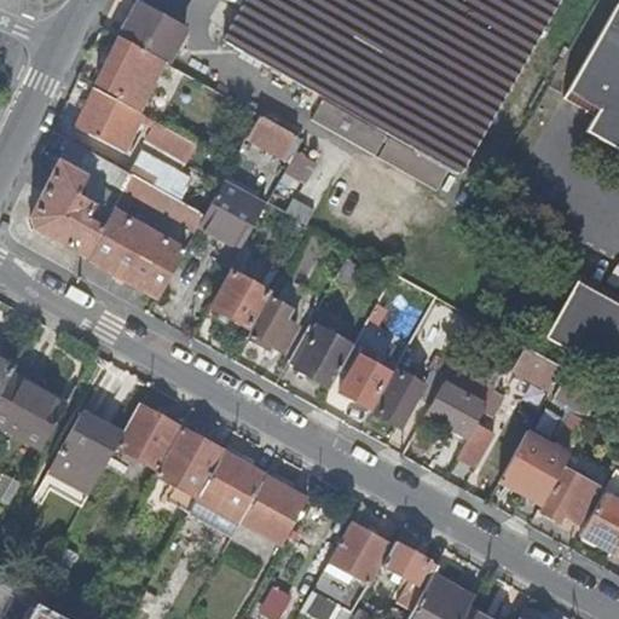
[(140,0),(138,0),(120,33),(143,46),(165,58),(168,59),(187,27),(140,0)]
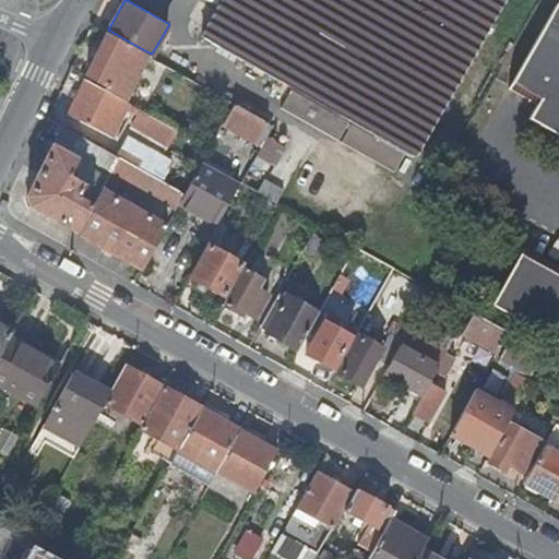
[(444,177),(536,12),(515,0),(223,0),(204,35),(444,177)]
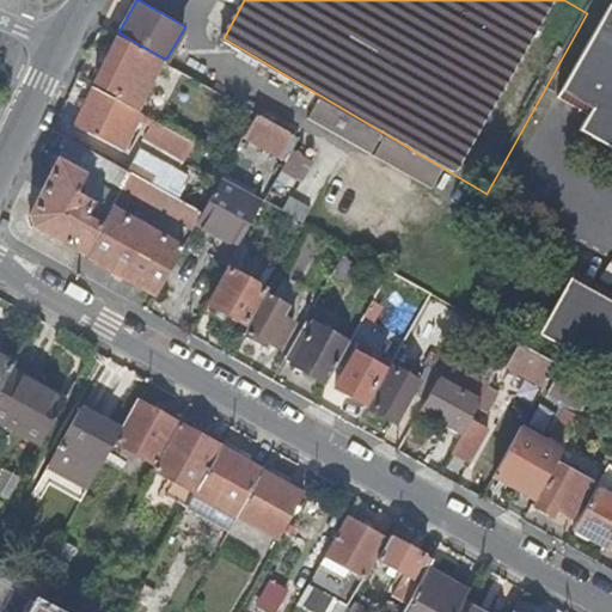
[(611,2),(568,80),(599,98),(591,114),(611,126),(611,2)]
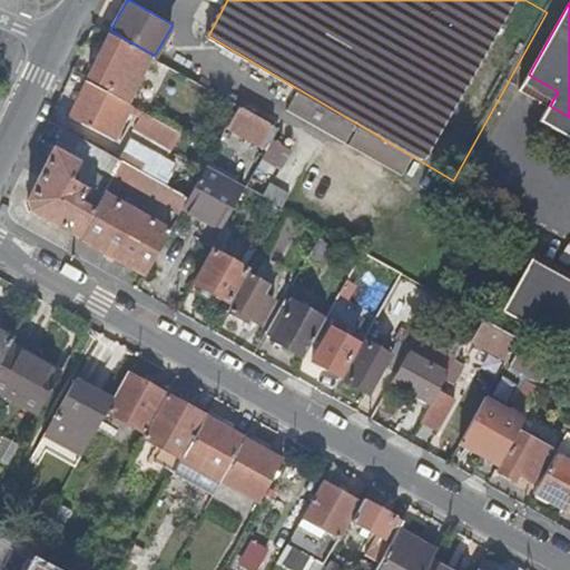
[(131,42),(110,30),(91,71),(112,84),(131,42)]
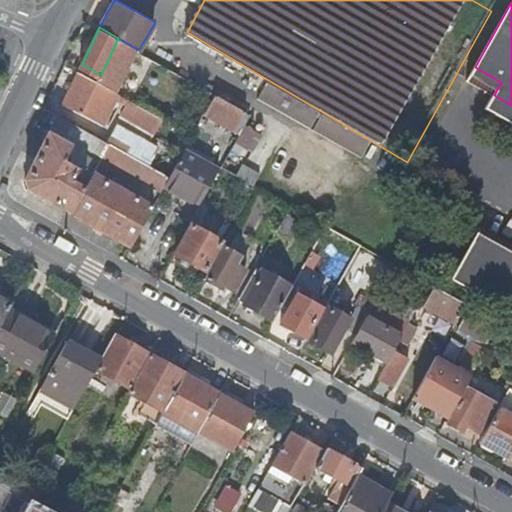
[(142,51),(139,49),(136,48),(133,53),(139,56),(142,51)]
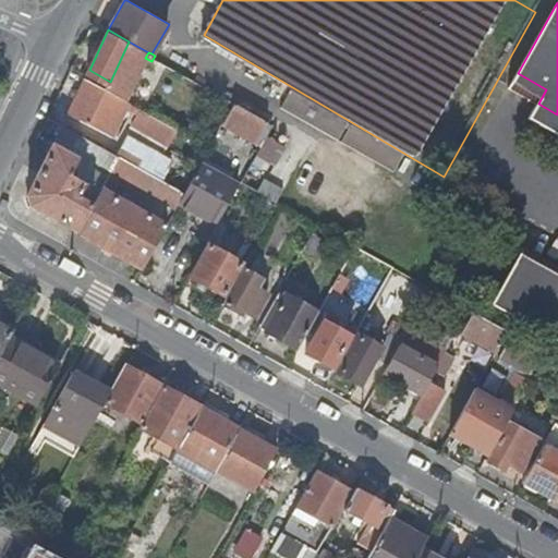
[(130,100),(86,75),(70,109),(113,133),(130,100)]
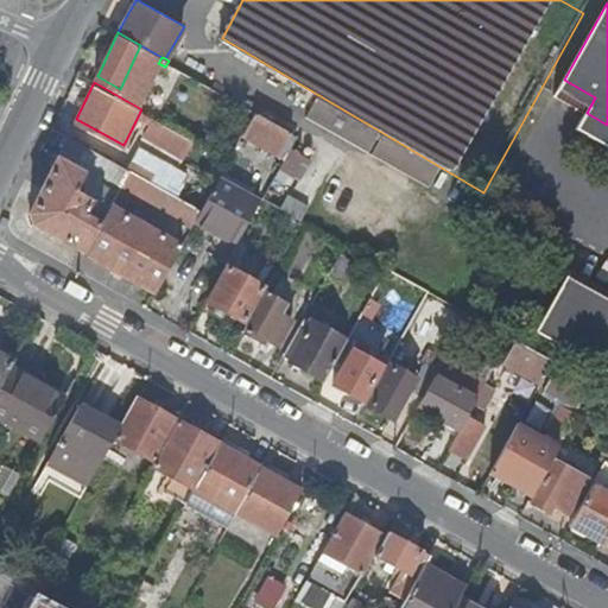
[(244,132),(257,111),(241,101),(214,150),(229,158),(244,132)]
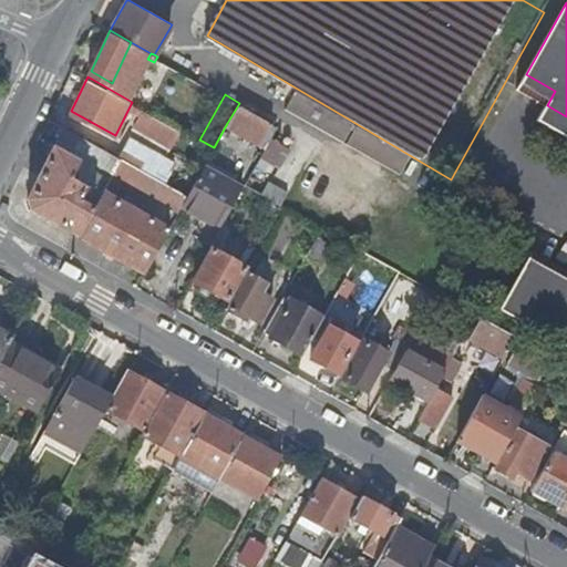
[(269,129),(275,131),(278,124),(239,103),(227,123),(261,143),(269,129)]
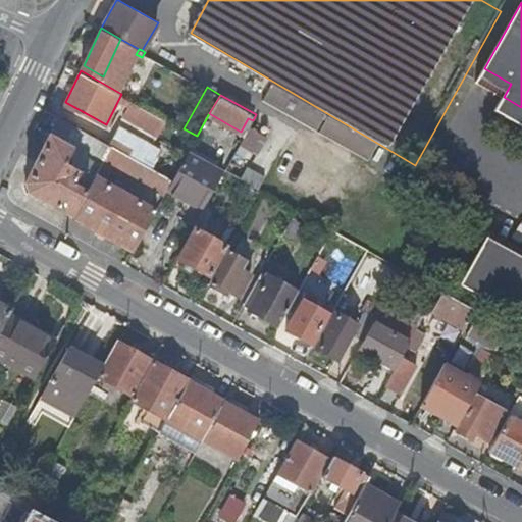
[(79,124),(59,114),(50,132),(68,142),(79,124)]
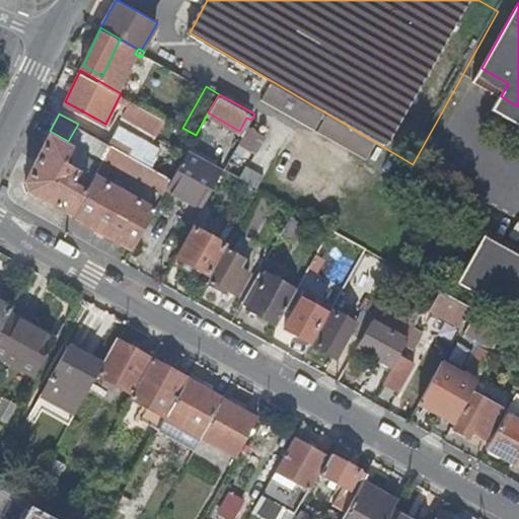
[(74,142),(78,144),(80,140),(86,129),(78,124),(68,141),(72,144),(74,142)]
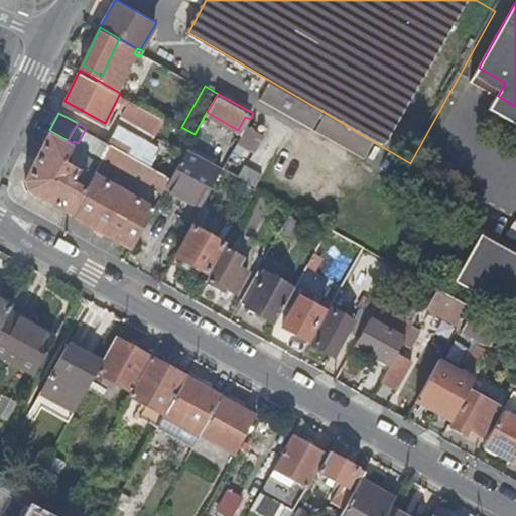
[(111,142),(133,154),(141,139),(119,127),(111,142)]
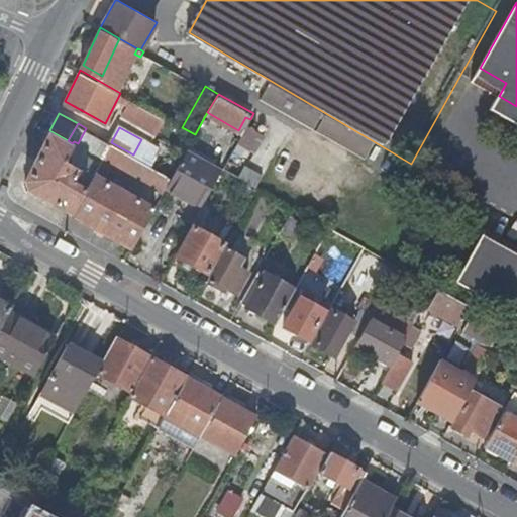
[(91,148),(104,156),(111,142),(86,128),(80,139),(92,145),(91,148)]
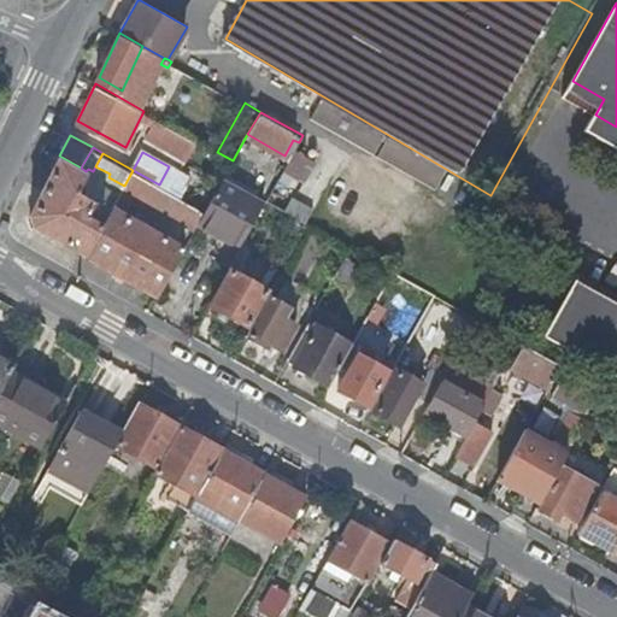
[(36,224),(87,253),(113,204),(109,201),(115,191),(100,182),(100,175),(93,171),(88,169),(86,171),(81,168),(59,156),(33,212),(36,224)]
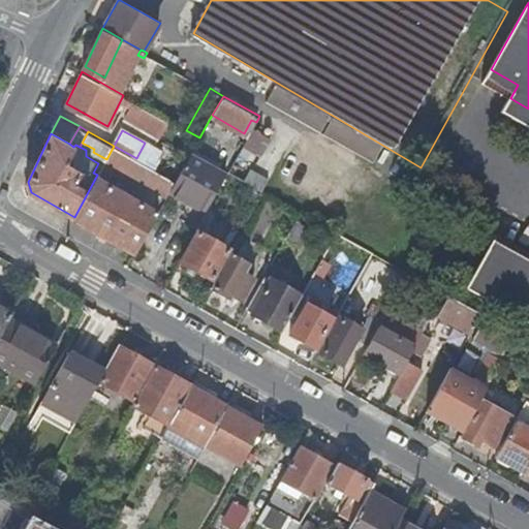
[(74,217),(136,252),(159,212),(125,192),(128,187),(124,185),(120,190),(102,180),(106,173),(111,175),(117,165),(147,182),(154,168),(136,158),(114,146),(106,159),(97,175),(74,217)]
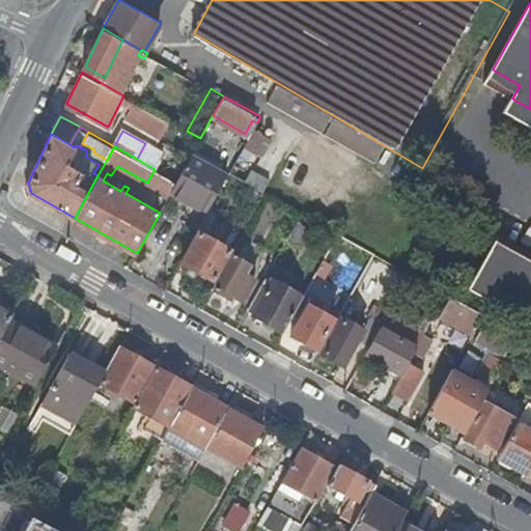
[(176,182),(168,195),(203,216),(227,174),(193,154),(176,182)]
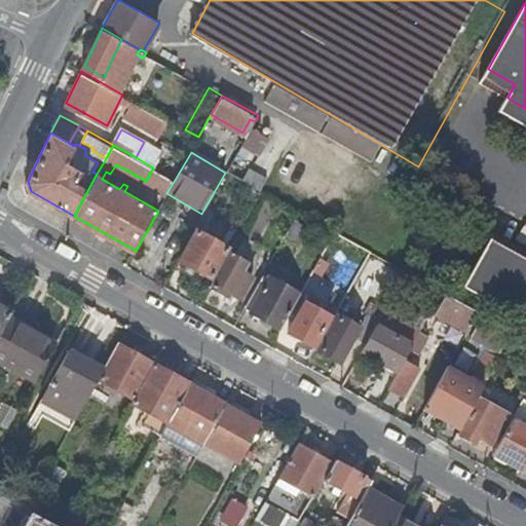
[(146,181),(166,193),(175,180),(153,167),(146,181)]
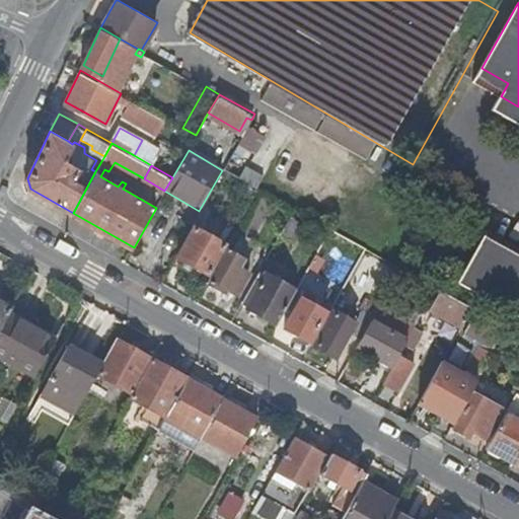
[(243,166),(238,180),(257,188),(263,173),(243,166)]
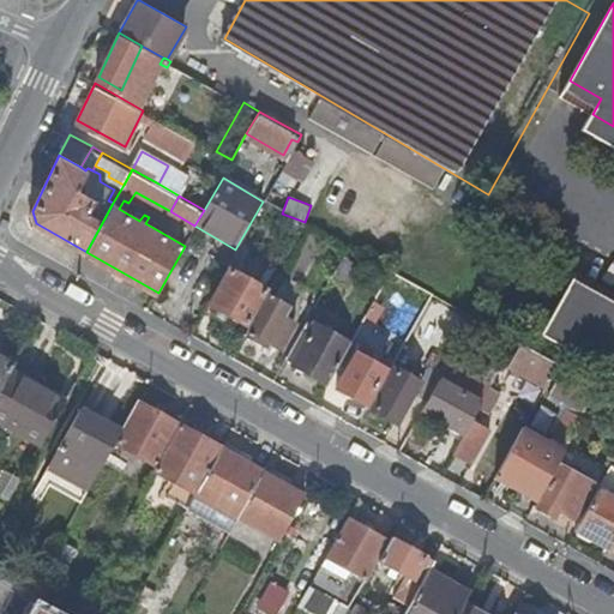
[(212,302),(248,323),(269,287),(233,266),(212,302)]
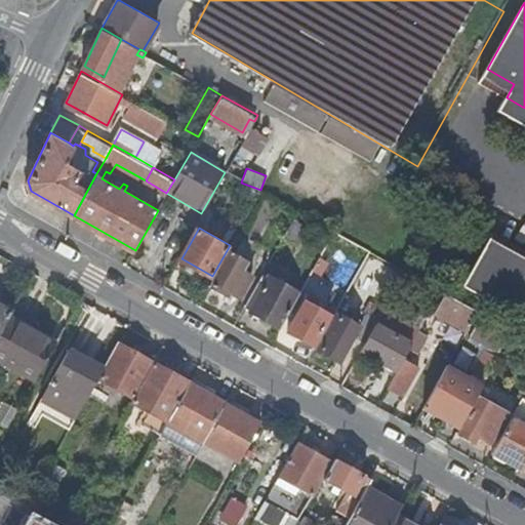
[(524,246),(492,230),(462,282),(524,317),(524,246)]
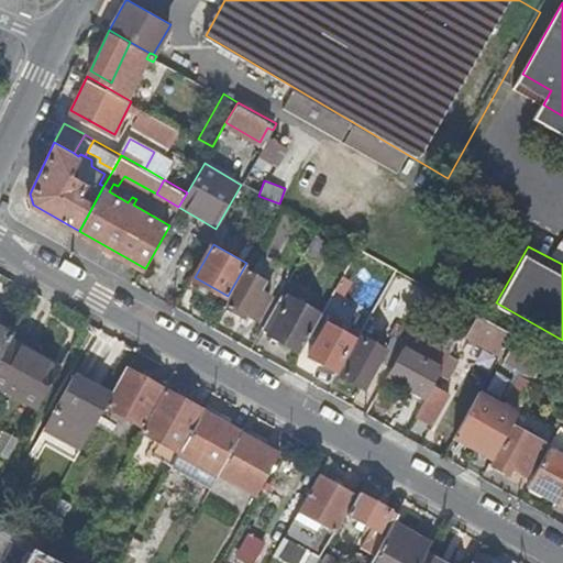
[(266,279),(246,268),(227,304),(246,315),(249,310),(260,317),(273,295),(262,288),(266,279)]
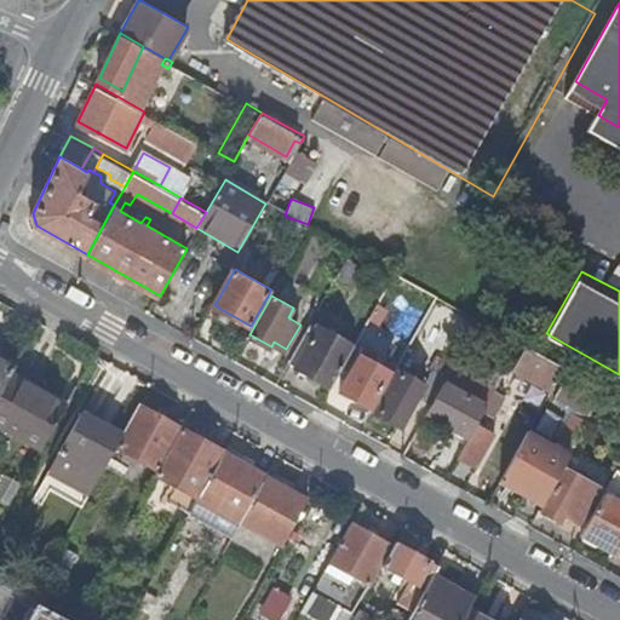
[(332,385),(355,344),(319,322),(306,344),(302,342),(293,356),(298,360),(296,365),(332,385)]
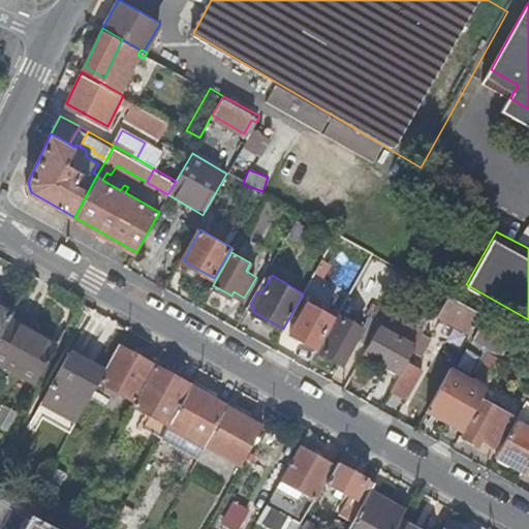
[(471,331),(481,311),(449,293),(439,312),(471,331)]
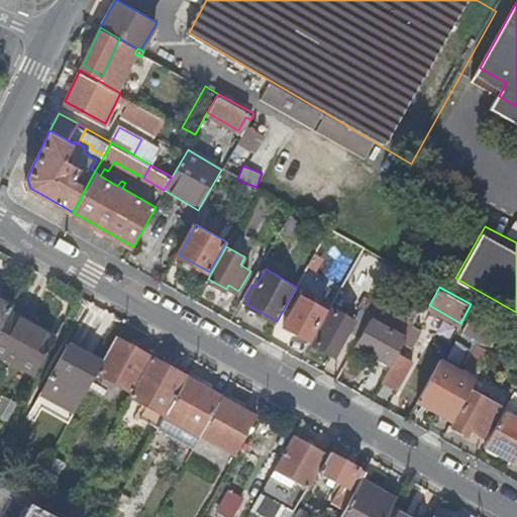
[(0,325),(9,309),(13,302),(0,294),(0,325)]
